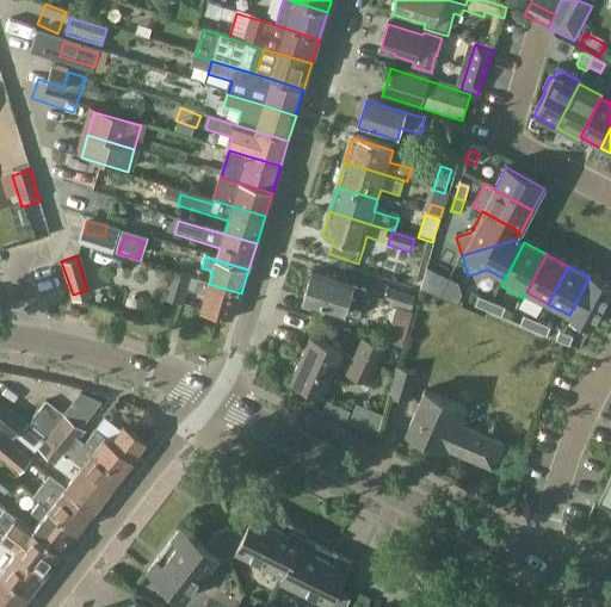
[(183,304),(190,280),(172,274),(165,298),(183,304)]
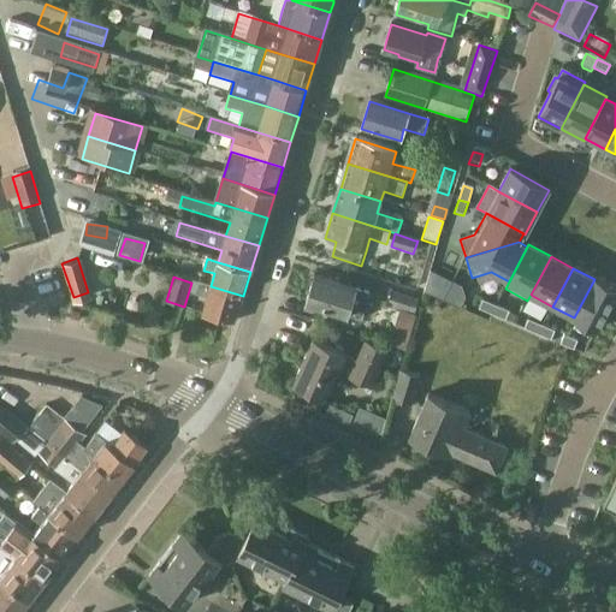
[(361,321),(369,295),(355,290),(313,278),(304,304),(361,321)]
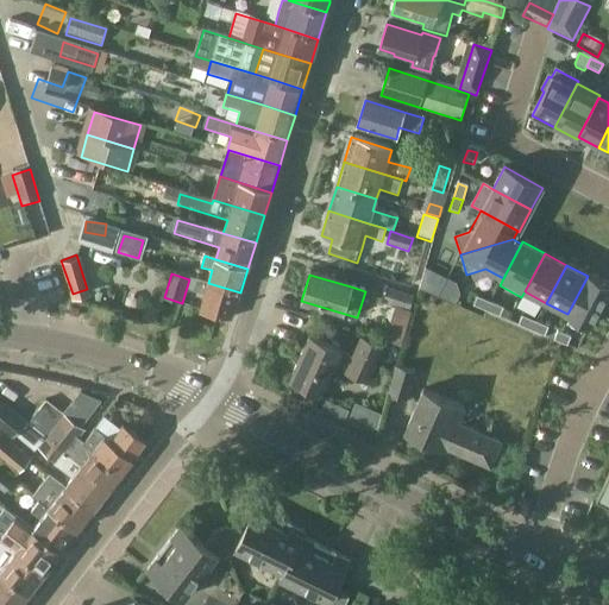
[(567,314),(566,315),(590,328),(591,325),(595,326),(602,313),(598,310),(608,290),(608,285),(589,275),(588,276),(567,314)]
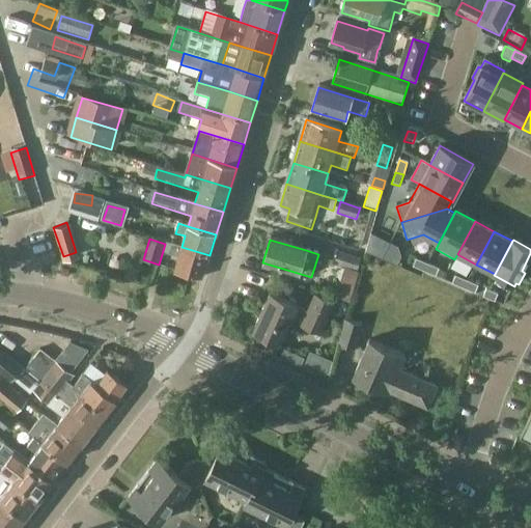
[(210,255),(182,247),(173,245),(170,255),(177,258),(173,272),(201,281),(210,255)]
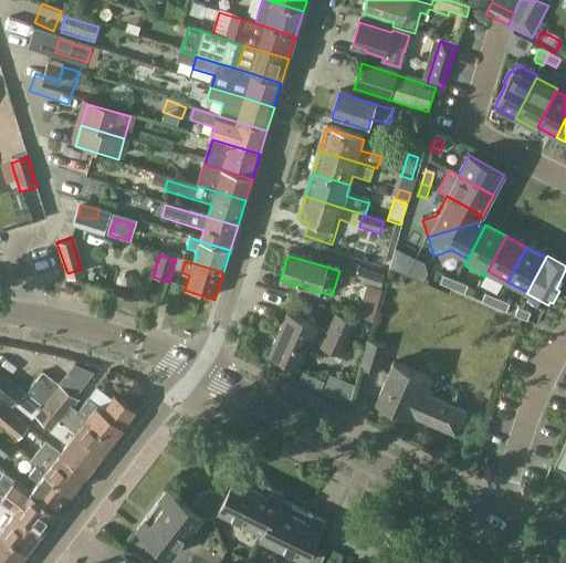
[(383,289),(386,275),(362,269),(357,282),(383,289)]
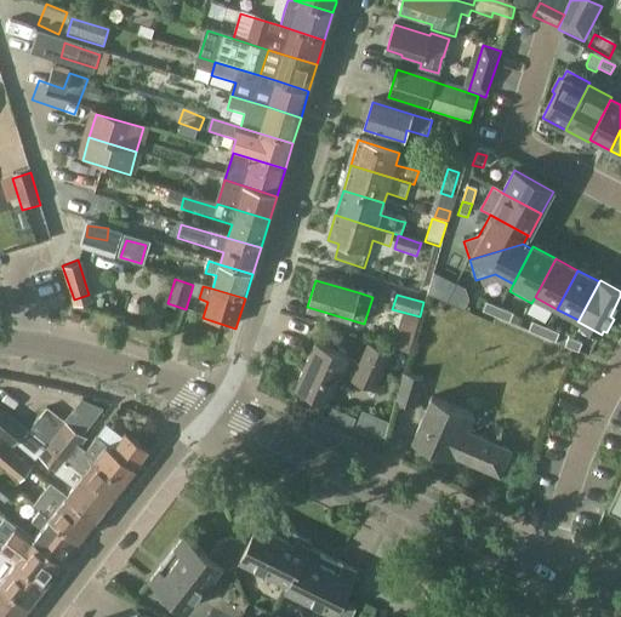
[(486,304),(483,313),(495,318),(496,319),(500,309),(486,304)]
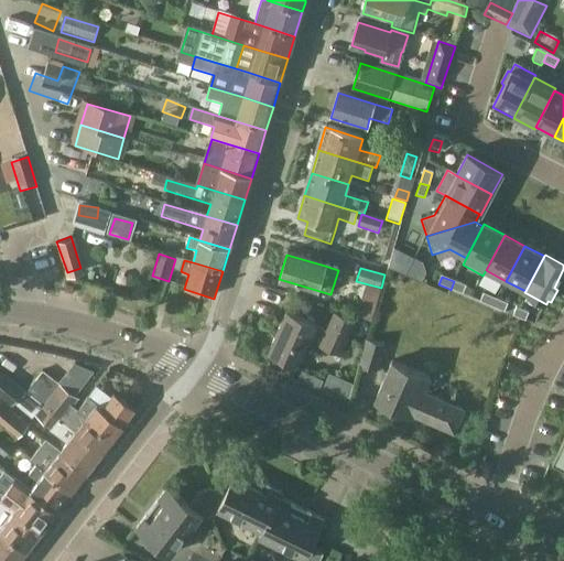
[(454,281),(451,290),(463,294),(466,287),(454,281)]
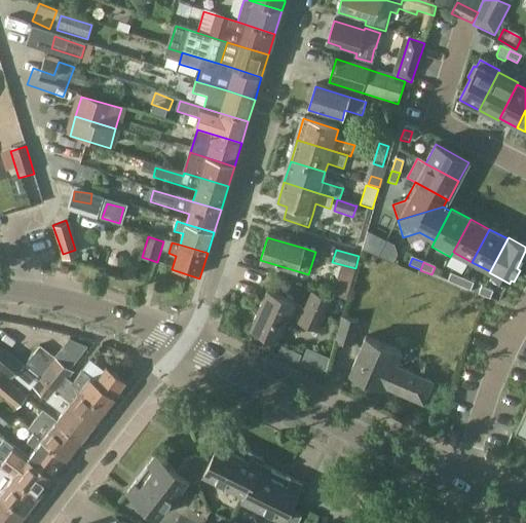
[(451,274),(448,282),(459,287),(462,279),(451,274)]
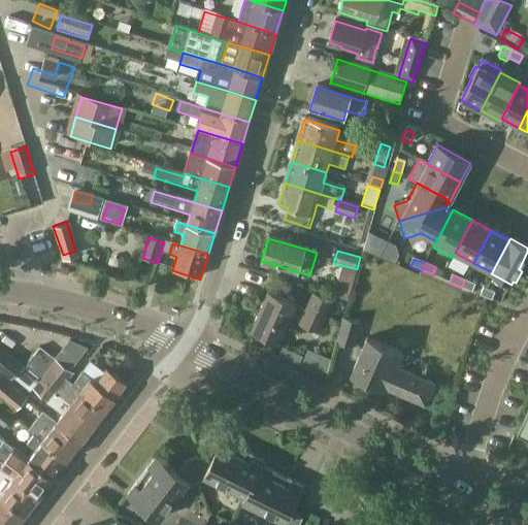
[(464,281),(461,288),(471,293),(475,285),(464,281)]
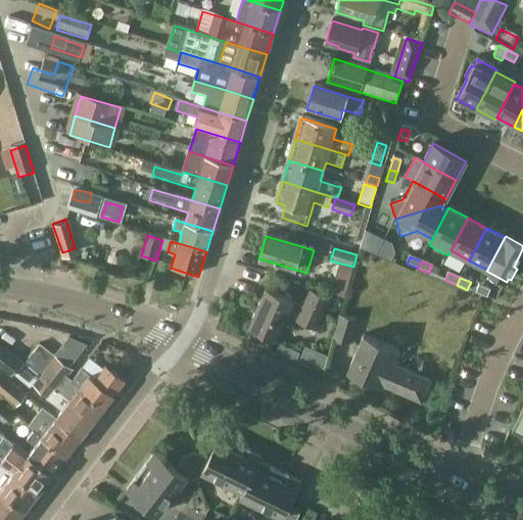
[(479,285),(475,293),(486,298),(489,290),(479,285)]
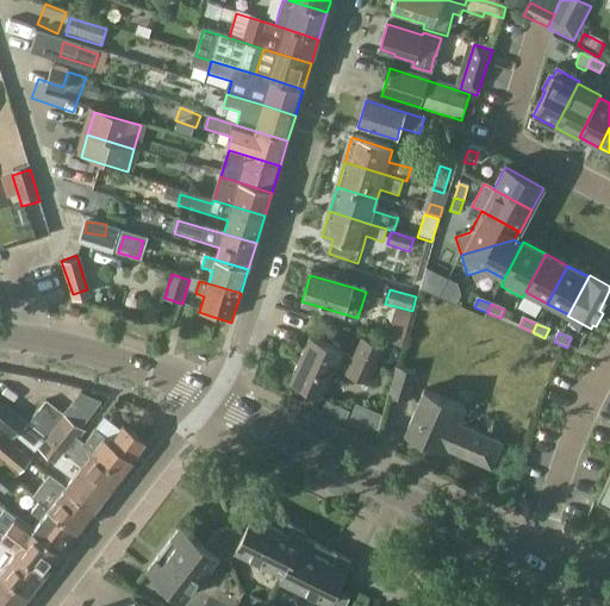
[(352,361),(341,356),(342,354),(309,339),(290,383),(322,398),(336,367),(346,372),(344,375),(368,386),(384,351),(360,341),(352,361)]
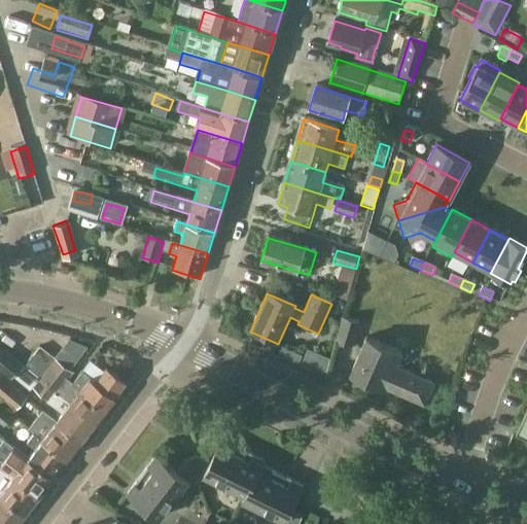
[(352,347),(359,324),(342,319),(335,342),(352,347)]
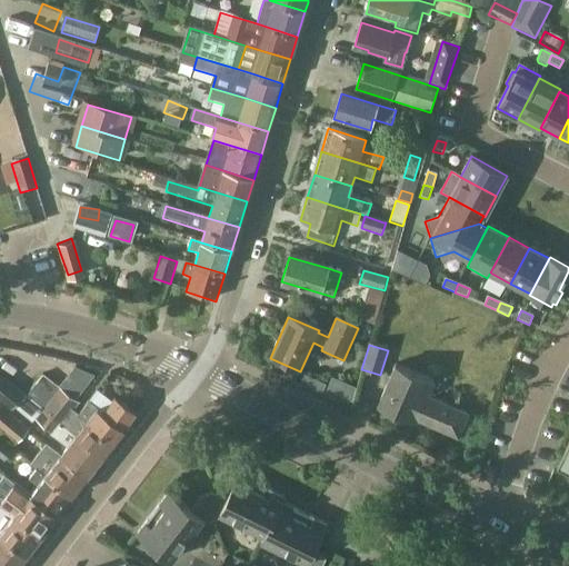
[(458,439),(468,416),(427,398),(433,384),(396,367),(378,406),(417,424),(418,421),(458,439)]
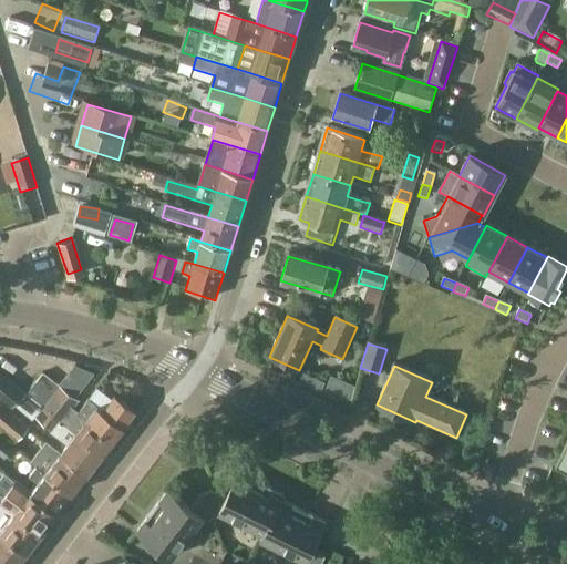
[(0,402),(12,413),(16,409),(26,397),(0,377),(0,402)]
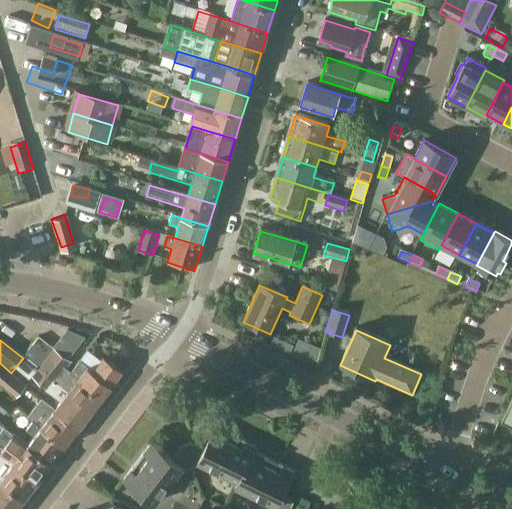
[(102,400),(70,376),(65,372),(72,363),(42,340),(26,361),(36,368),(56,384),(61,387),(93,412),(102,400)]
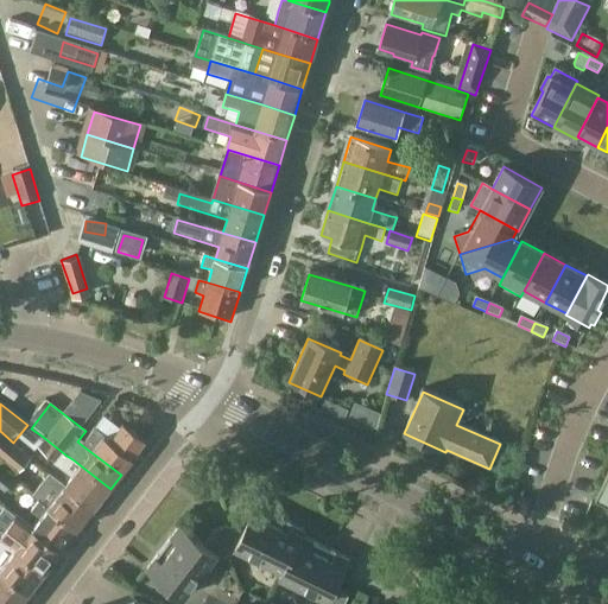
[(32,450),(35,447),(43,437),(31,428),(27,425),(17,438),(32,450)]
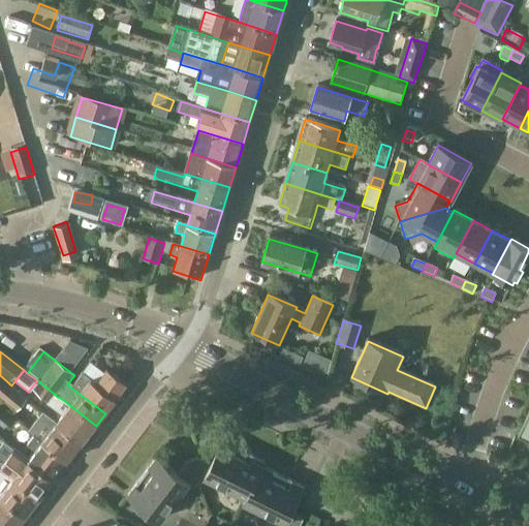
[(72,389),(105,413),(116,400),(113,398),(123,384),(106,372),(96,384),(83,374),(72,389)]
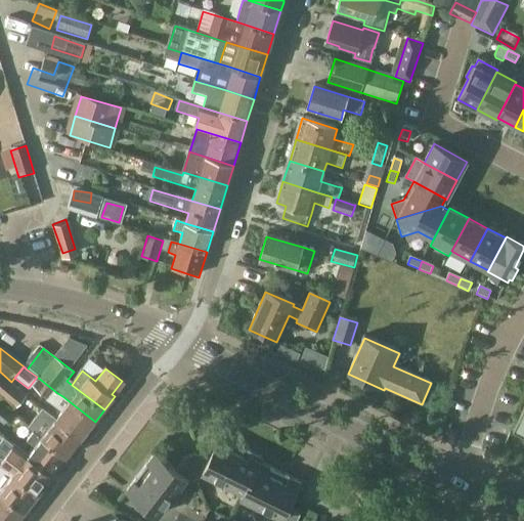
[(0,394),(17,408),(26,397),(0,377),(0,394)]
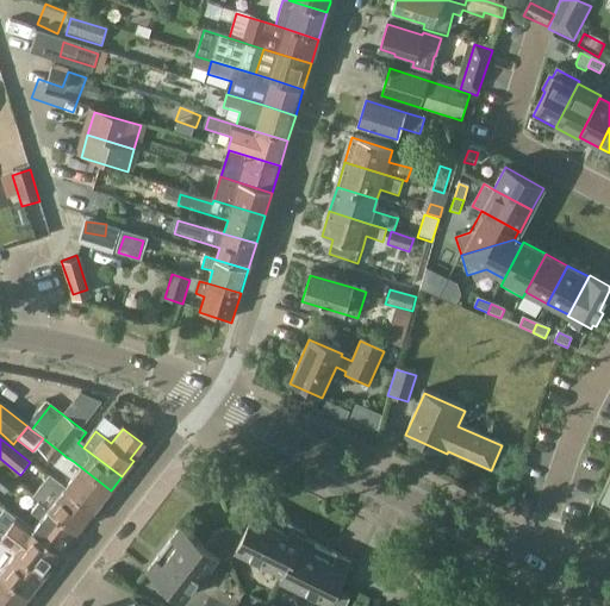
[(58,468),(67,457),(43,438),(35,449),(58,468)]
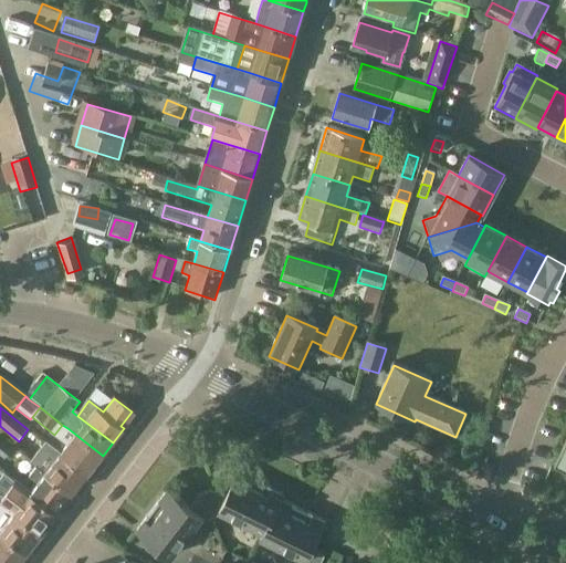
[(87,475),(103,456),(67,428),(59,440),(67,447),(61,455),(87,475)]
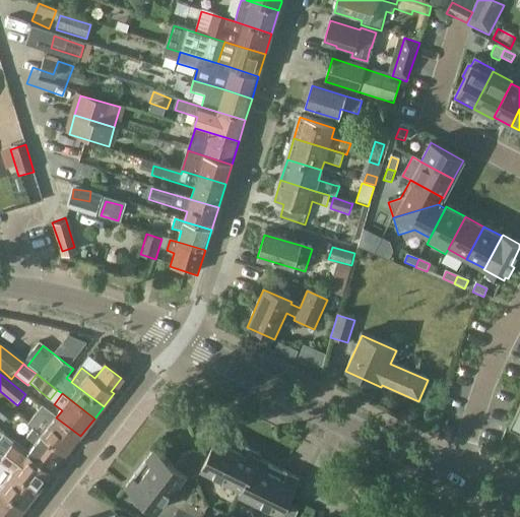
[(0,418),(3,422),(11,411),(0,402),(0,418)]
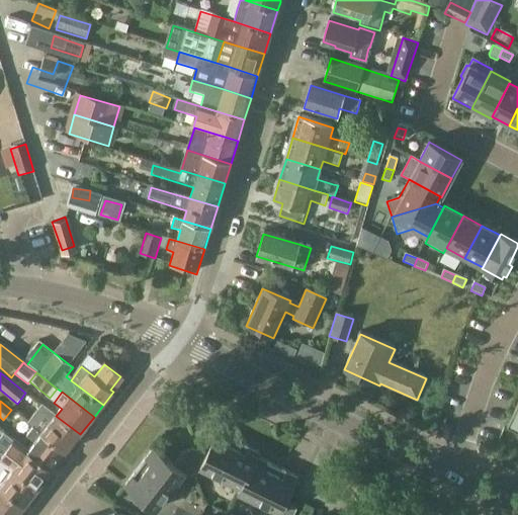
[(517,431),(517,403),(507,426),(517,431)]
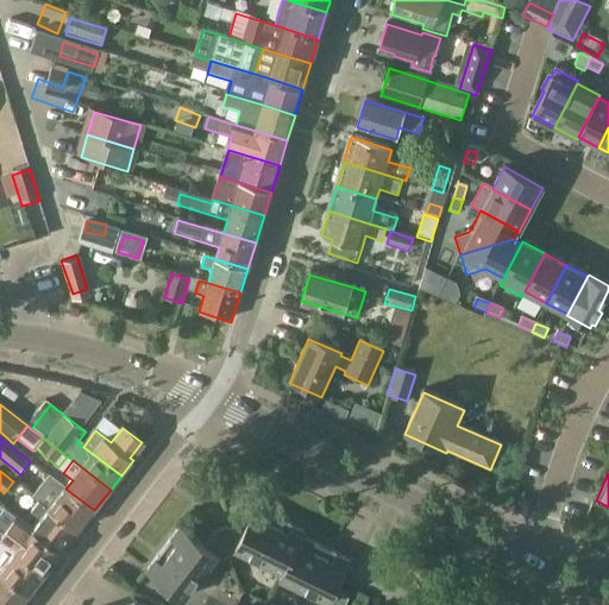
[(94,510),(66,489),(50,477),(33,498),(41,503),(77,531),(94,510)]
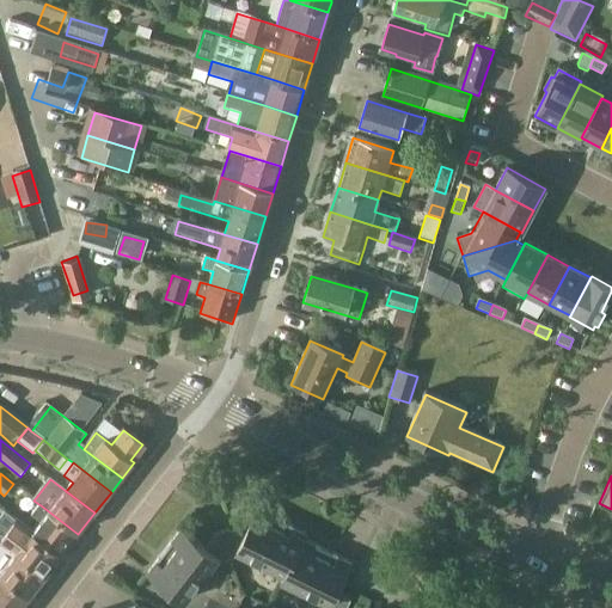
[(61,556),(78,534),(41,505),(32,516),(41,523),(32,533),(61,556)]
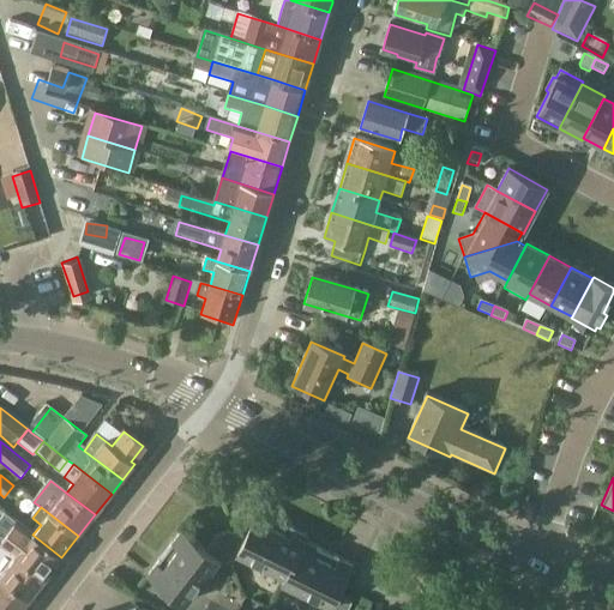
[(305,544),(307,538),(257,513),(244,541),(229,533),(216,538),(205,553),(181,533),(172,545),(148,578),(185,607),(218,562),(236,556),(283,579),(281,585),(331,609),(349,609),(351,604),(337,597),(351,567),(338,561),(305,544)]
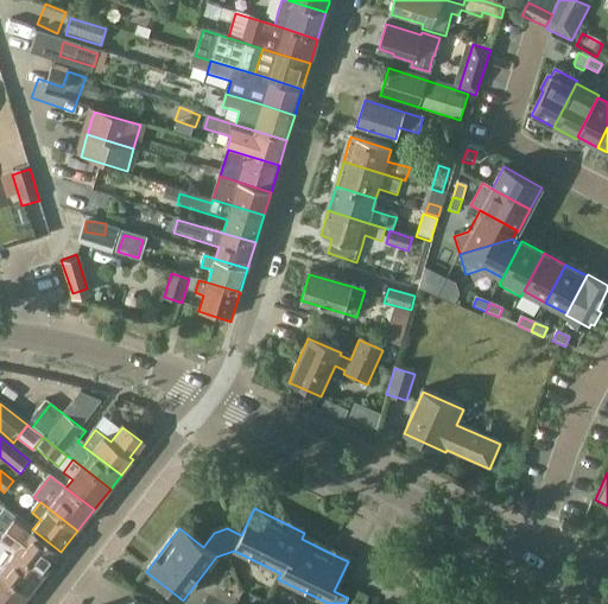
[(61,552),(32,529),(20,520),(4,541),(44,573),(61,552)]
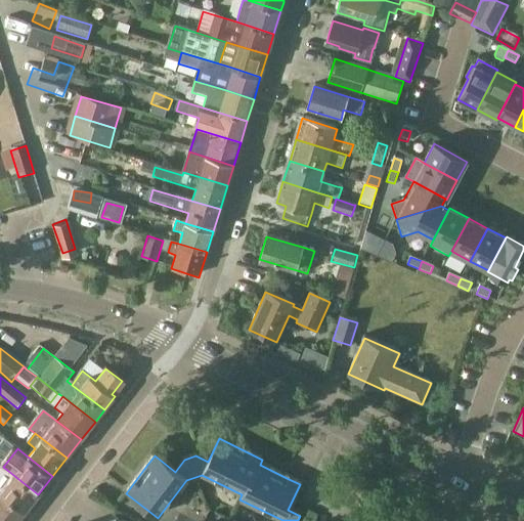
[(0,493),(25,512),(38,494),(3,467),(0,471),(0,477),(8,483),(0,492),(0,493)]
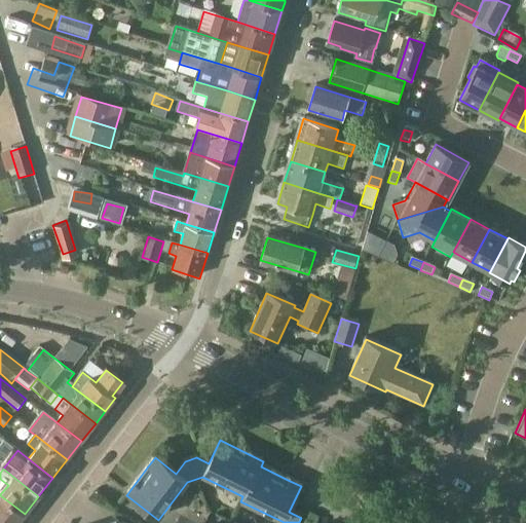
[(17,522),(25,514),(0,495),(0,522),(17,522)]
